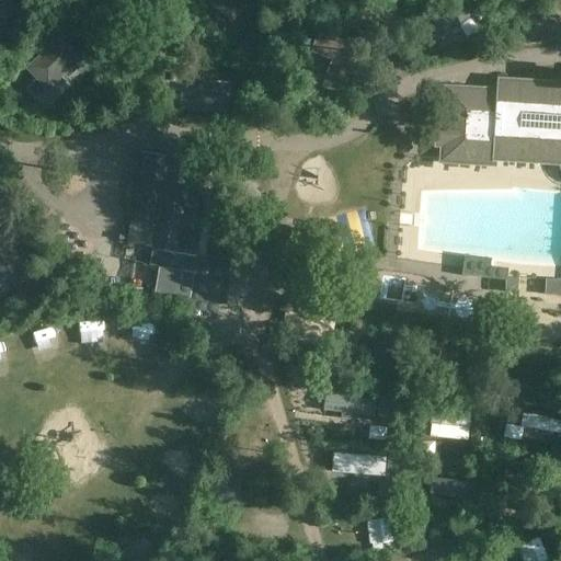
[(0,0),(0,25),(18,10),(7,0),(0,0)]
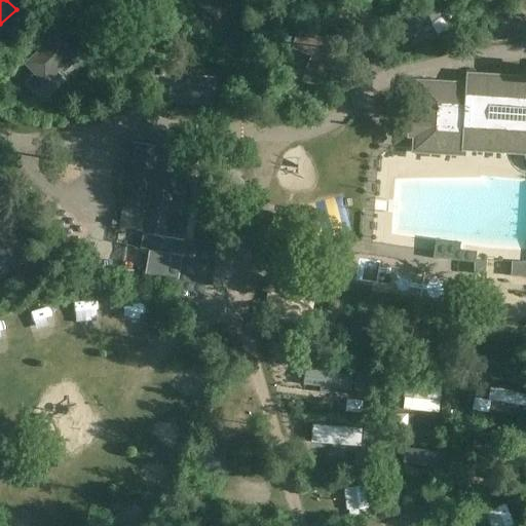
[(194,0),(194,1),(218,20),(233,0),(237,0),(239,1),(239,0),(194,0)]
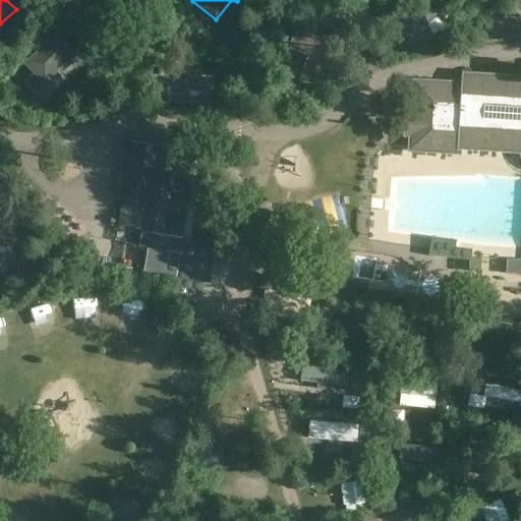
[(419,31),(424,26),(438,18),(429,6),(396,25),(404,40),(419,31)]
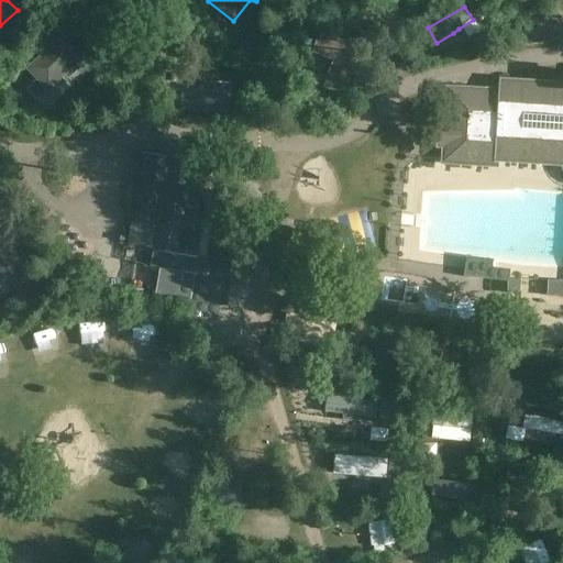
[(73,29),(63,39),(69,46),(80,36),(73,29)]
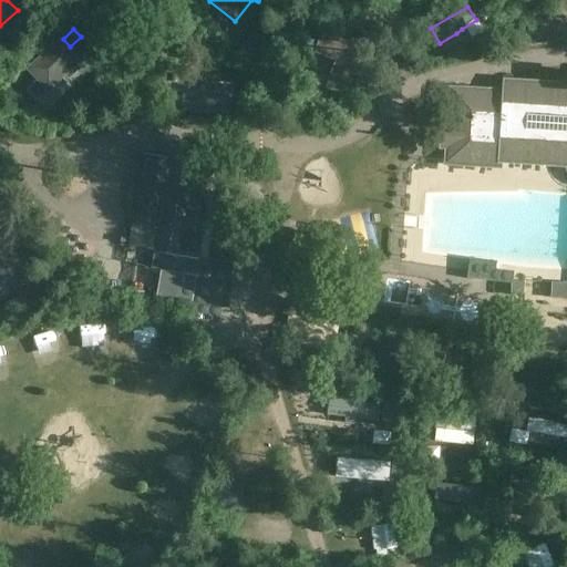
[(308,29),(302,43),(312,47),(317,33),(308,29)]
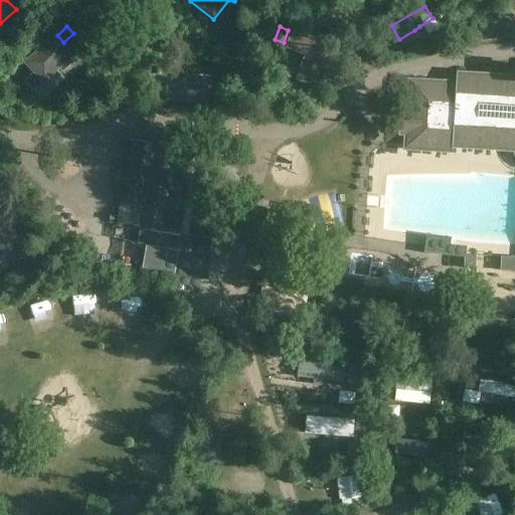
[(294,28),(286,47),(305,54),(300,68),(296,80),(308,84),(312,74),(320,77),(334,43),(313,35),(294,28)]
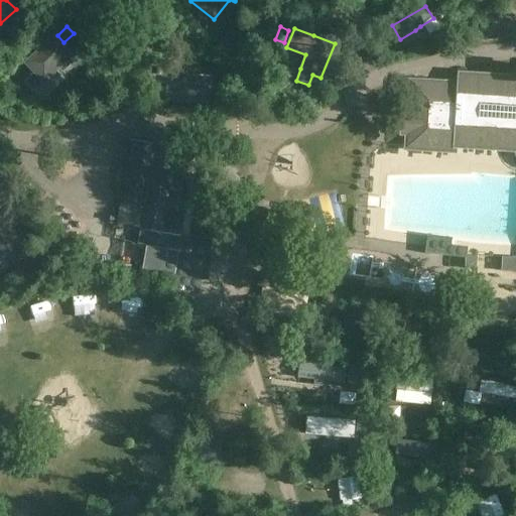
[(55,36),(24,67),(45,88),(77,58),(55,36)]
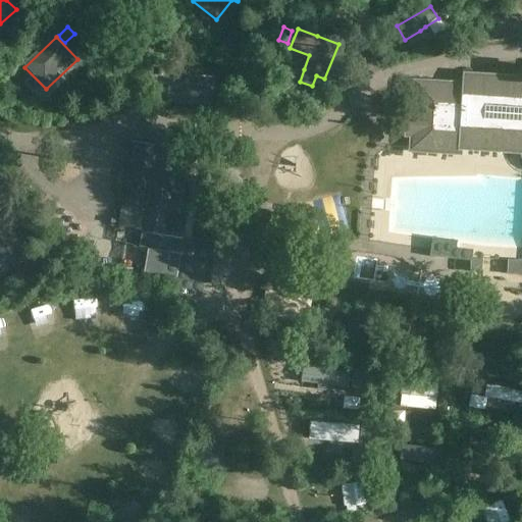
[(224,100),(230,88),(199,73),(194,86),(224,100)]
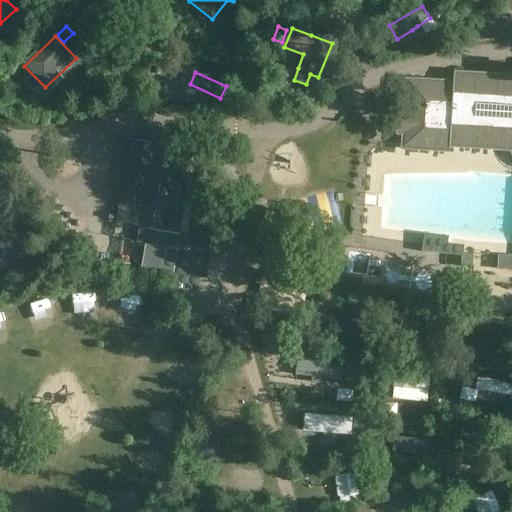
[(398,109),(397,136),(401,136),(401,150),(453,153),(453,149),(511,152),(511,156),(511,74),(510,75),(454,72),(454,81),(405,78),(403,109),(398,109)]
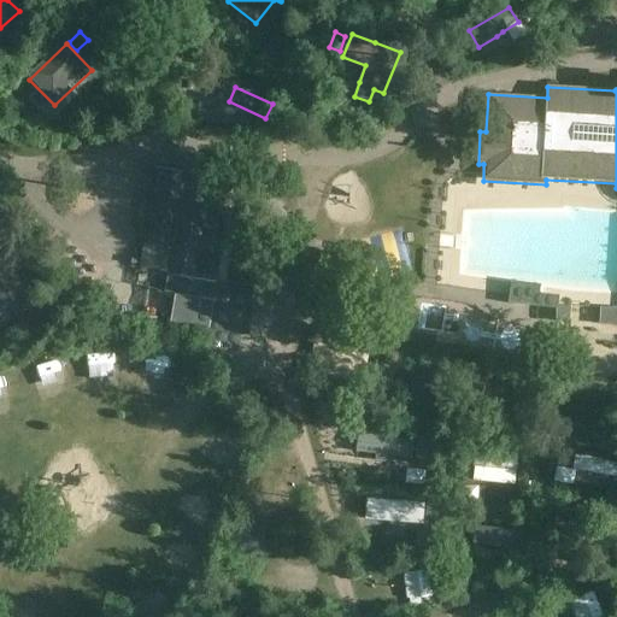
[(154,169),(141,242),(144,242),(172,247),(166,276),(163,293),(175,295),(212,301),(209,331),(205,356),(238,362),(242,338),(250,340),(257,288),(227,283),(233,244),(205,238),(215,178),(187,174),(187,169),(162,164),(160,169),(154,169)]
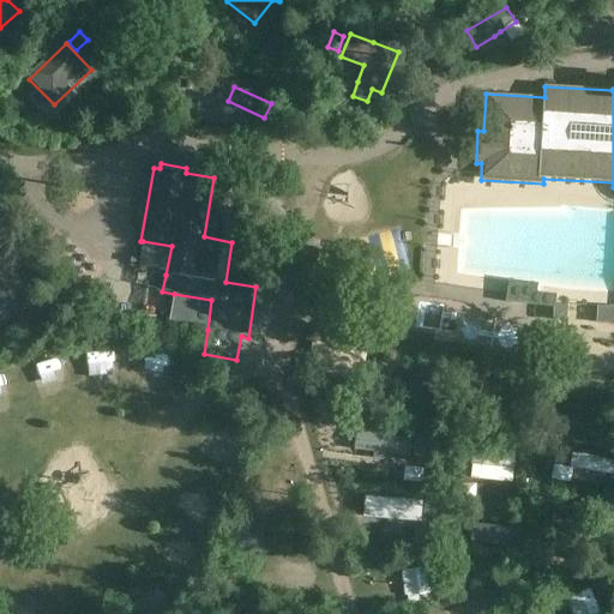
[(1,254),(0,254),(0,313),(25,300),(1,254)]
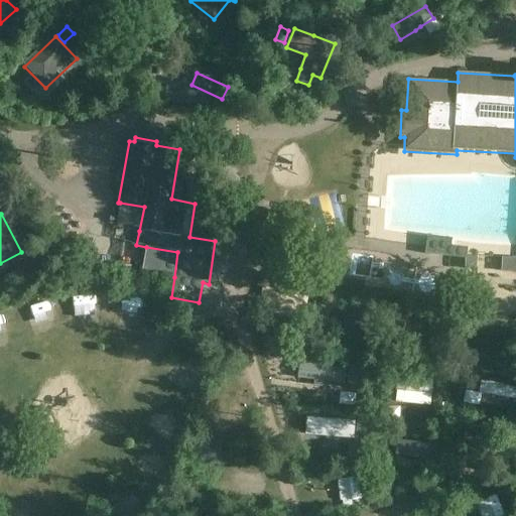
[(428,236),(426,254),(467,258),(468,248),(452,246),(452,239),(428,236)]
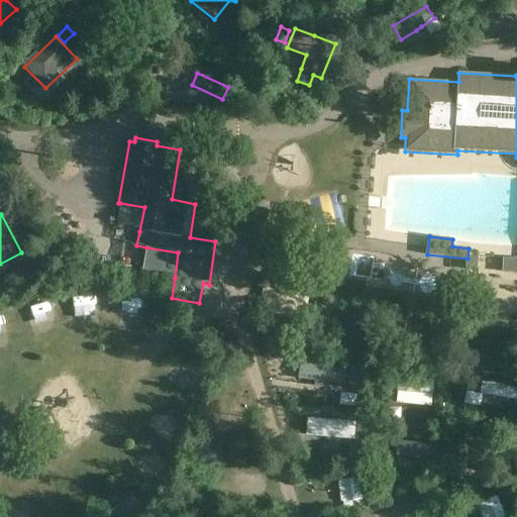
[(79,251),(78,261),(89,262),(90,252),(79,251)]
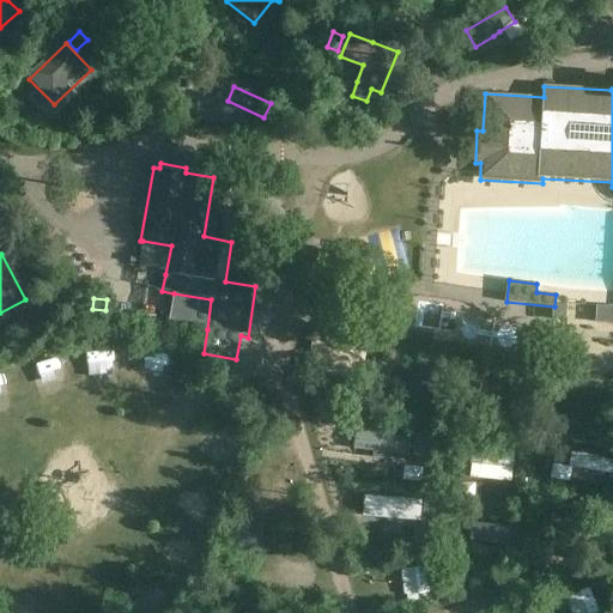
[(553,321),(553,323),(566,325),(566,323),(569,308),(556,307),(553,321)]
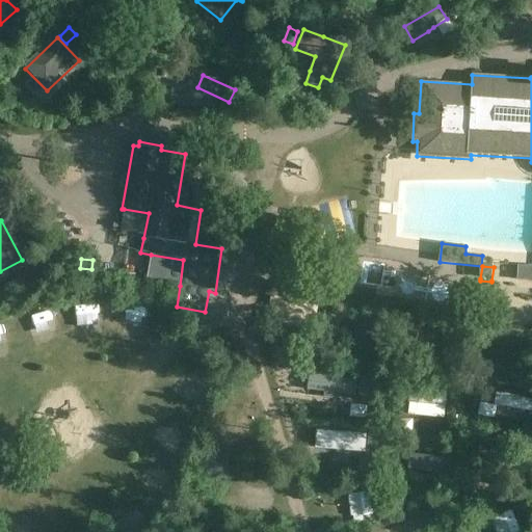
[(531,267),(519,267),(517,283),(531,283),(531,267)]
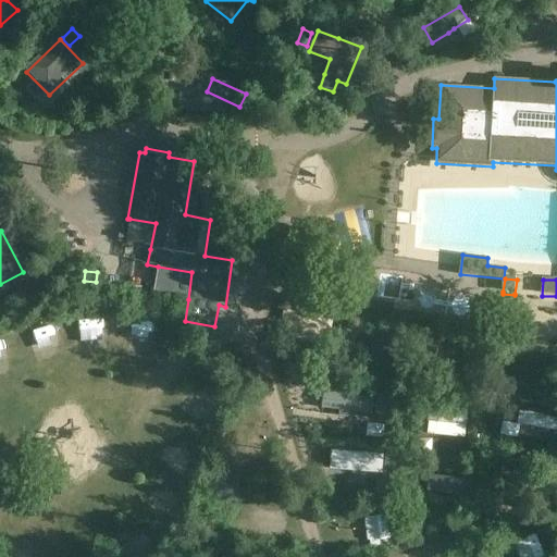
[(331,392),(329,408),(369,412),(371,397),(331,392)]
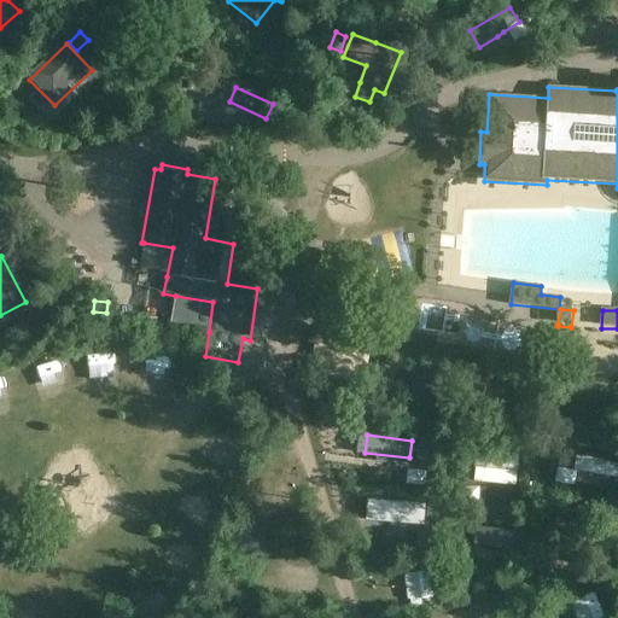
[(420,445),(417,460),(426,461),(430,448),(420,445)]
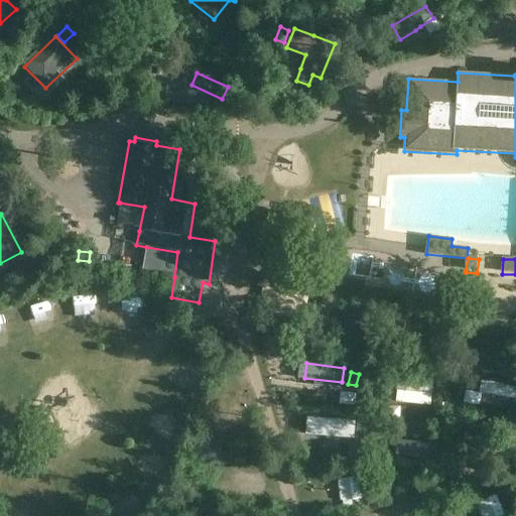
[(432,381),(396,378),(395,390),(417,392),(417,396),(424,397),(424,393),(431,394),(432,381)]
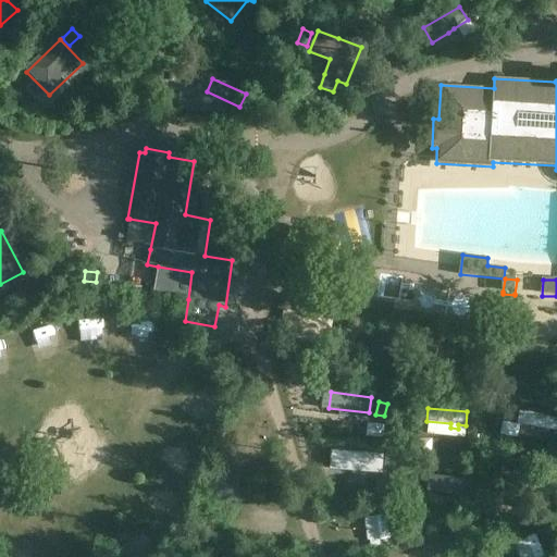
[(517,424),(556,431),(556,417),(520,410),(517,424)]
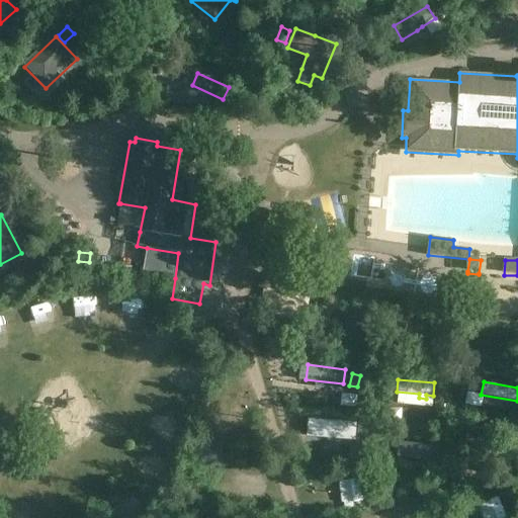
[(350,425),(315,428),(316,441),(340,439),(341,443),(348,442),(348,438),(352,437),(350,425)]
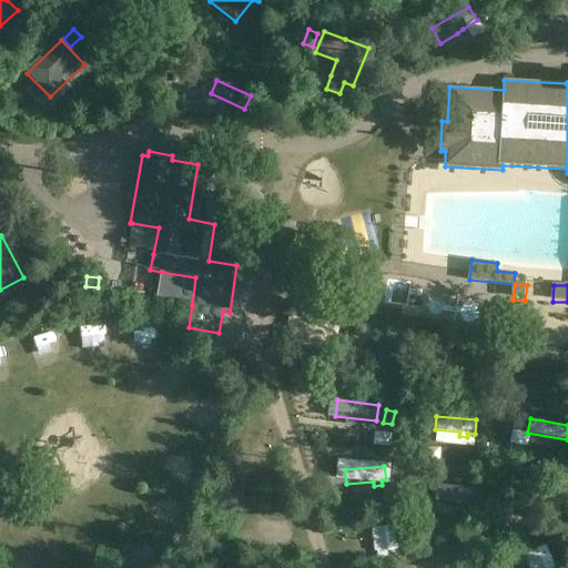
[(436,500),(478,507),(480,489),(438,484),(436,500)]
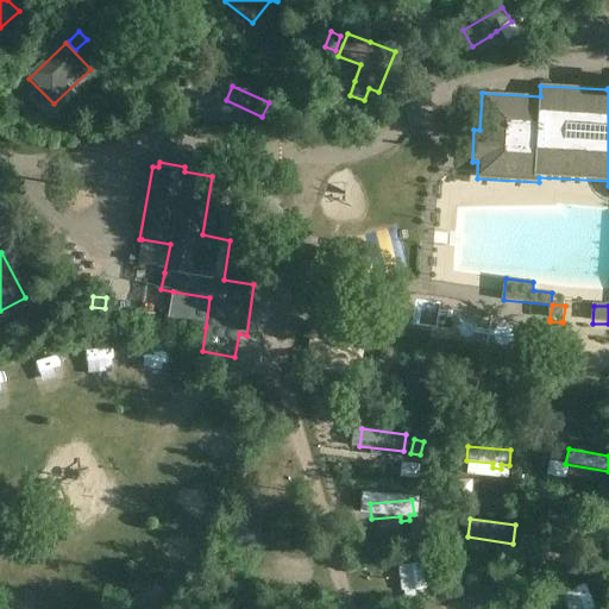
[(236,544),(249,544),(249,525),(234,525),(236,544)]
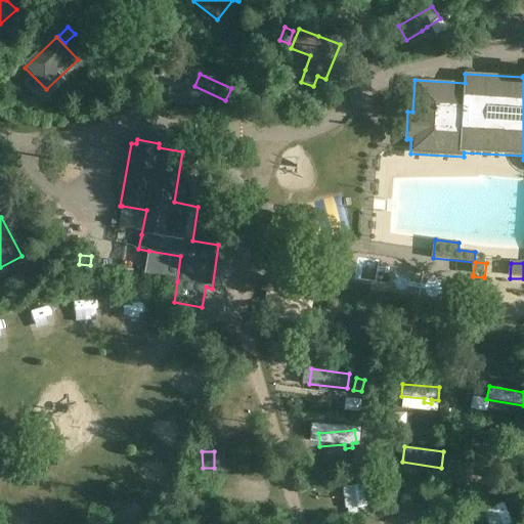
[(445,463),(452,464),(454,453),(446,452),(445,463)]
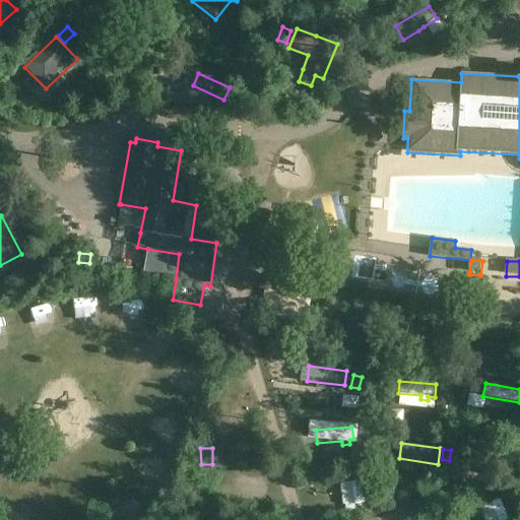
[(358,481),(322,485),(324,498),(359,495),(358,481)]
